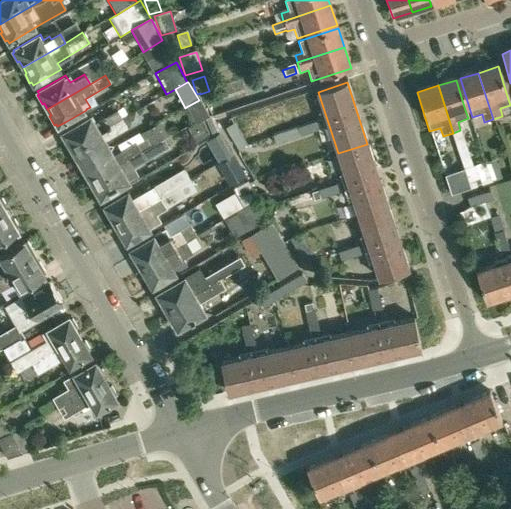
[(195,125),(202,121),(209,118),(199,100),(186,107),(195,125)]
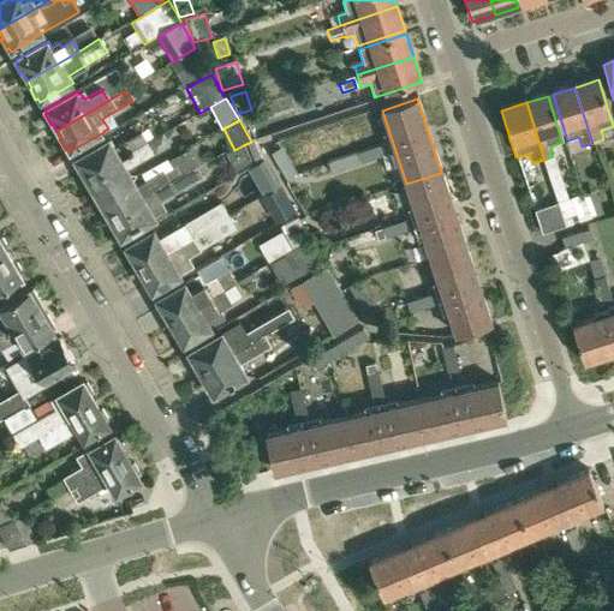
[(77,171),(83,181),(144,145),(138,136),(114,150),(109,139),(87,153),(73,160),(79,168),(77,171)]
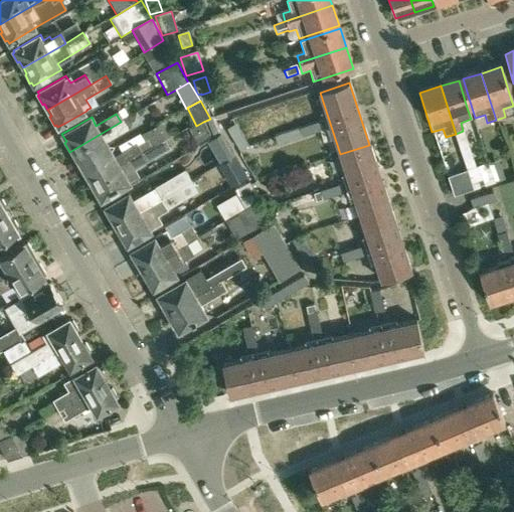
[(219,135),(213,118),(212,118),(211,118),(210,119),(203,122),(210,140),(219,135)]
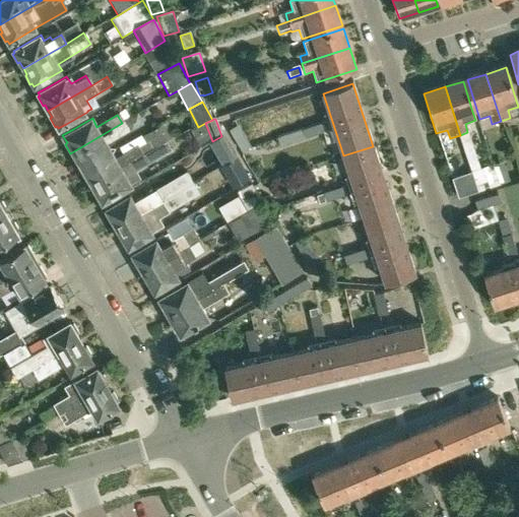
[(127,132),(122,123),(70,153),(75,162),(77,160),(83,171),(90,167),(96,163),(94,159),(111,150),(107,143),(127,132)]
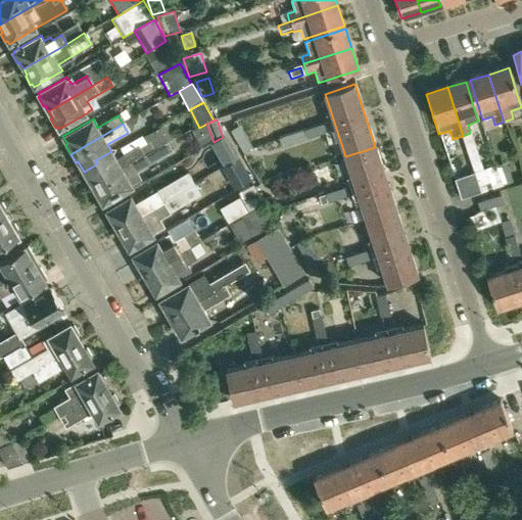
[(324,124),(279,139),(281,147),(326,132),(324,124)]
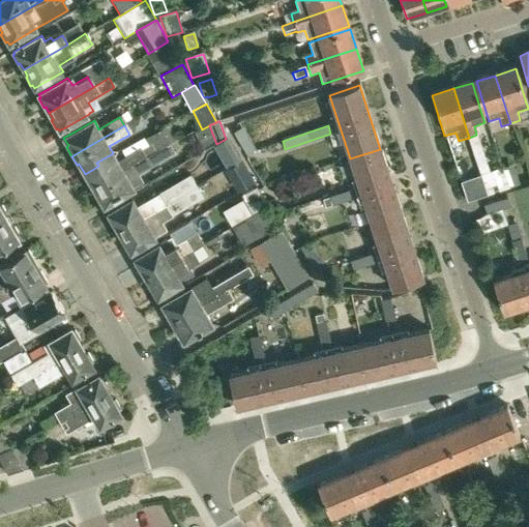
[(87,182),(91,191),(170,145),(175,141),(167,126),(115,156),(113,153),(96,163),(98,166),(92,170),(85,174),(89,181),(87,182)]
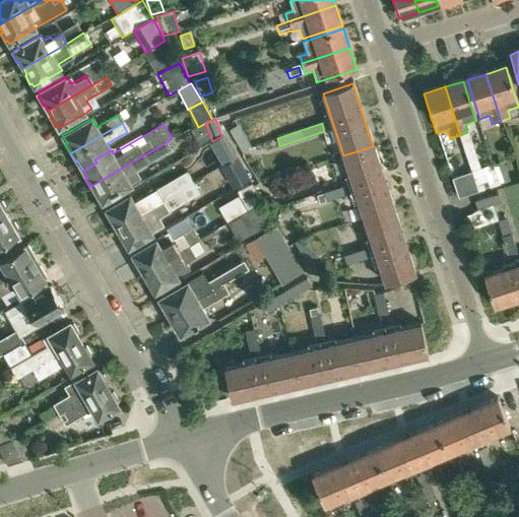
[(238,126),(230,131),(242,153),(250,147),(238,126)]
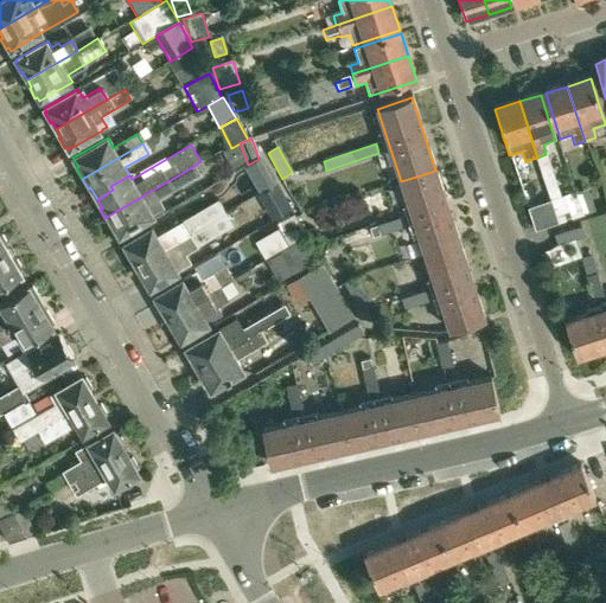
[(201,175),(195,166),(104,218),(112,229),(114,228),(119,236),(154,216),(164,210),(158,200),(201,175)]
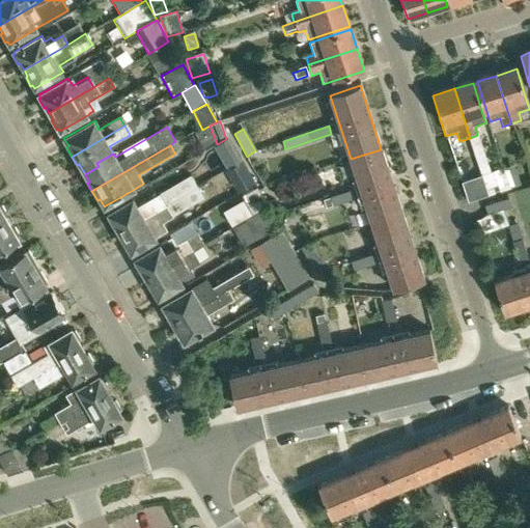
[(351,159),(372,225),(402,215),(381,149),(351,159)]
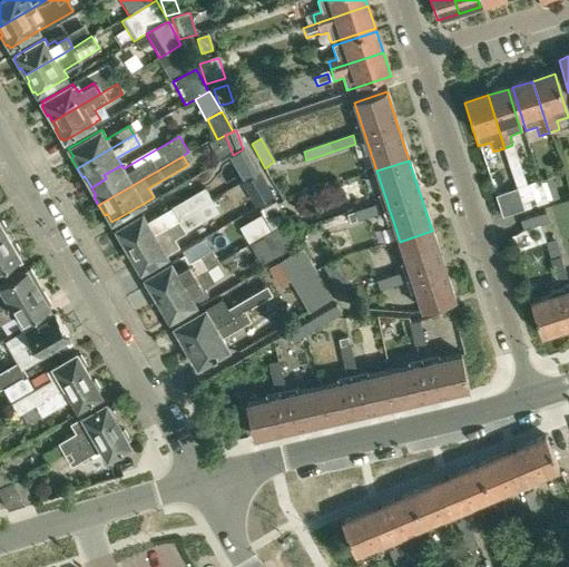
[(244,183),(247,181),(258,174),(252,162),(236,170),(244,183)]
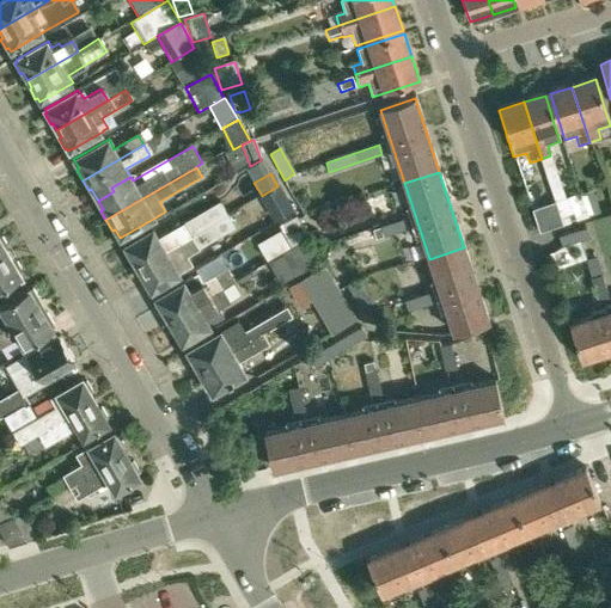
[(580,195),(587,216),(599,213),(592,191),(580,195)]
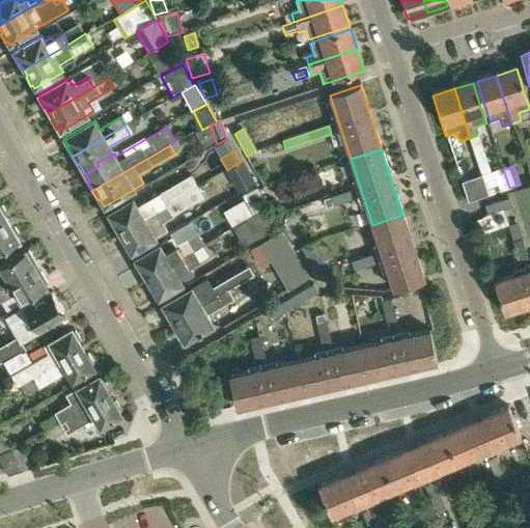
[(115,226),(119,234),(196,188),(190,176),(161,193),(137,207),(132,199),(108,214),(110,217),(107,219),(112,227),(115,226)]
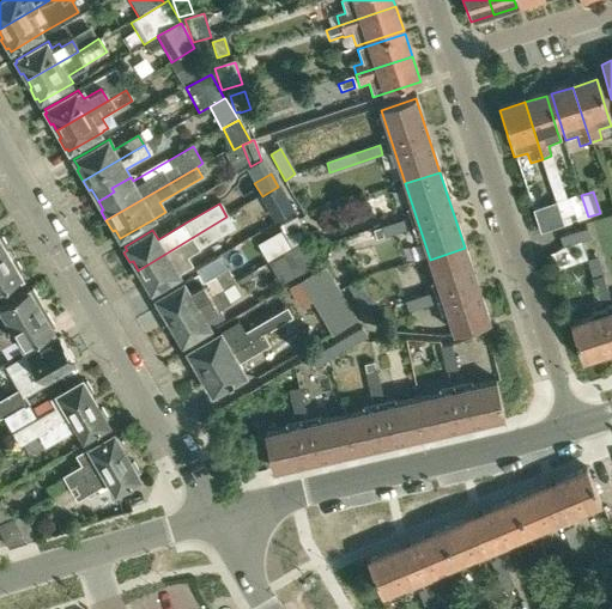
[(562,226),(559,217),(556,206),(533,213),(540,236),(563,229),(562,226)]
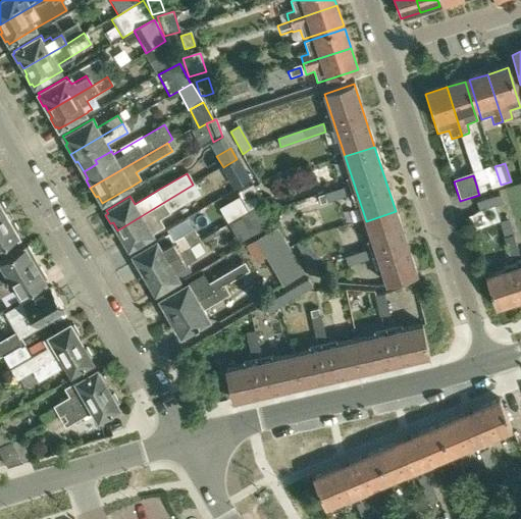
[(476,185),(478,193),(490,189),(487,180),(476,185)]
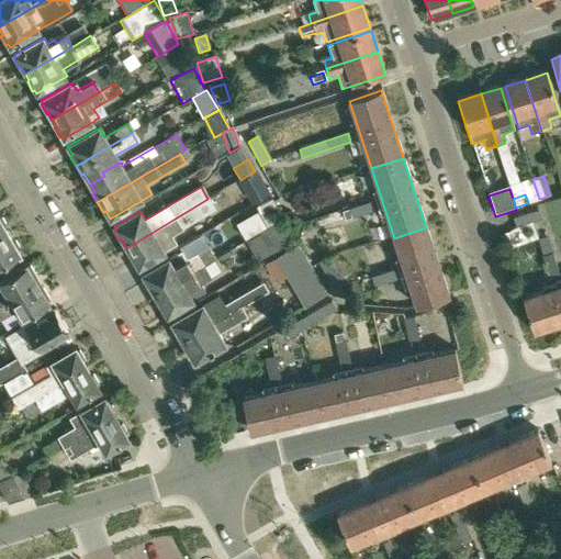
[(208,199),(126,248),(131,254),(127,256),(133,266),(136,264),(138,267),(160,254),(160,253),(172,245),(169,238),(214,211),(208,199)]
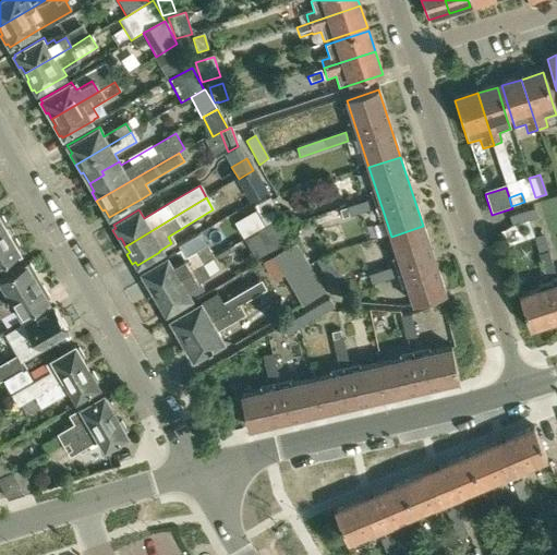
[(253,207),(265,228),(281,218),(269,198),(253,207)]
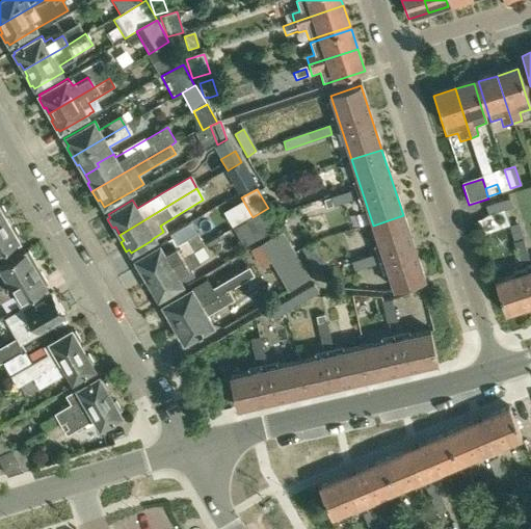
[(350,189),(328,196),(332,206),(353,199),(350,189)]
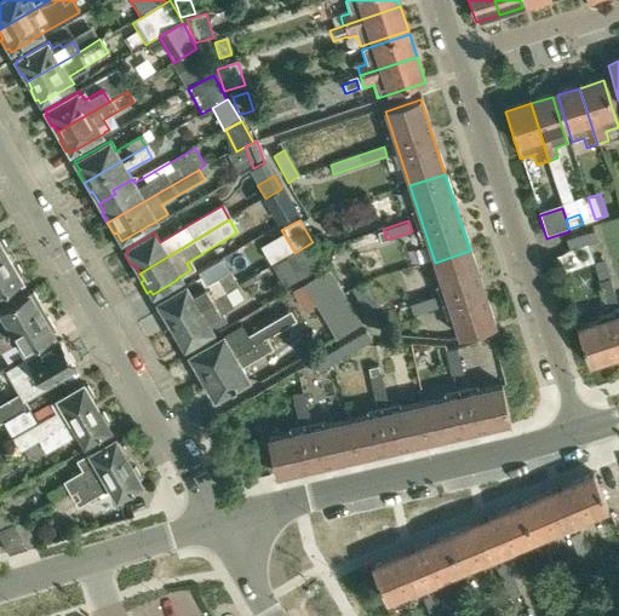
[(387,240),(383,229),(376,231),(379,242),(387,240)]
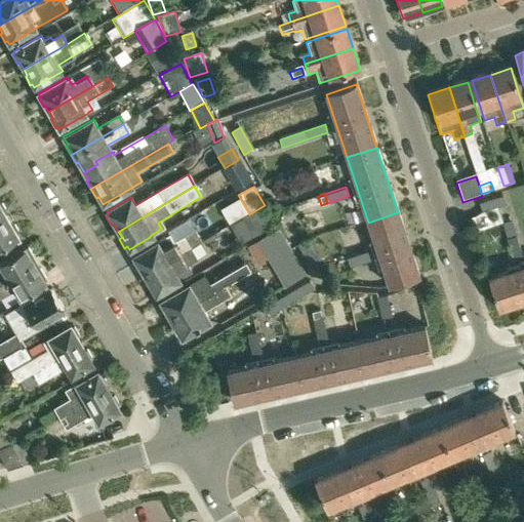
[(502,198),(479,206),(481,214),(506,207),(502,198)]
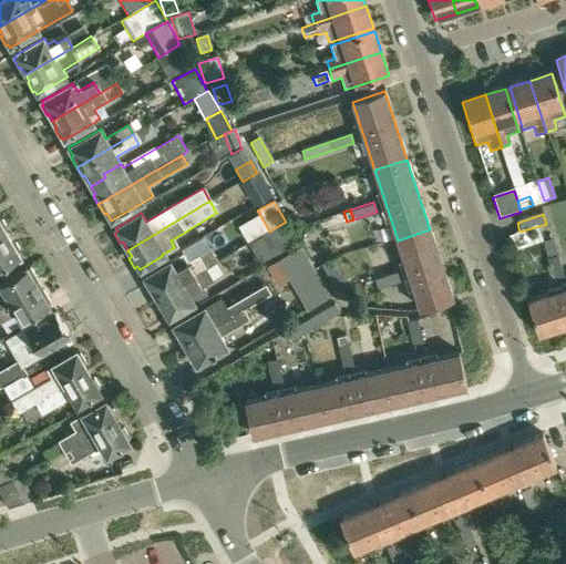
[(258,215),(238,227),(246,243),(267,231),(258,215)]
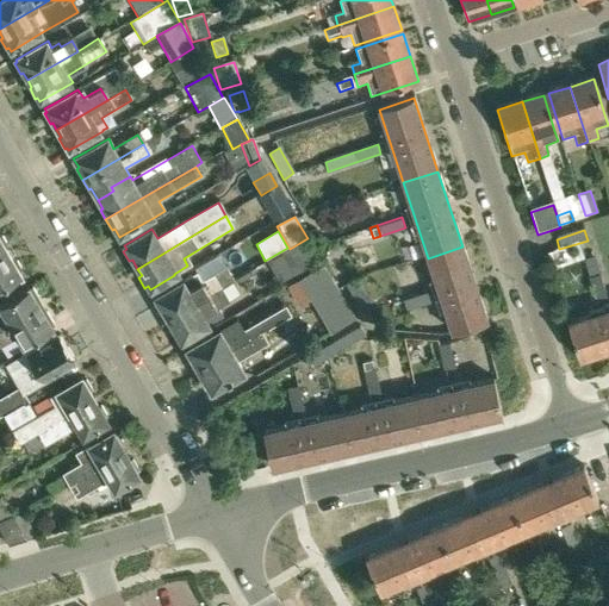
[(308,238),(290,249),(281,255),(294,277),(321,262),(308,238)]
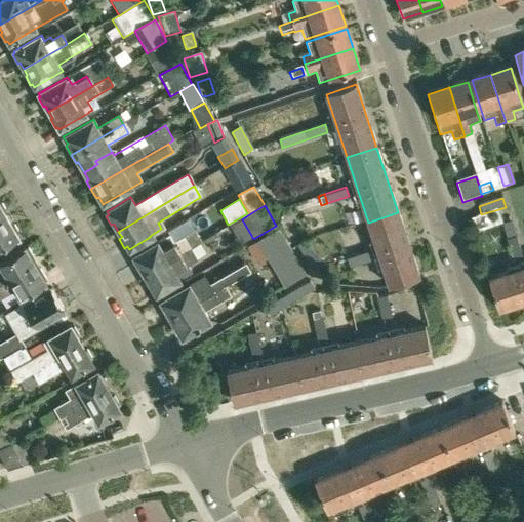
[(419,278),(398,212),(368,223),(390,288),(419,278)]
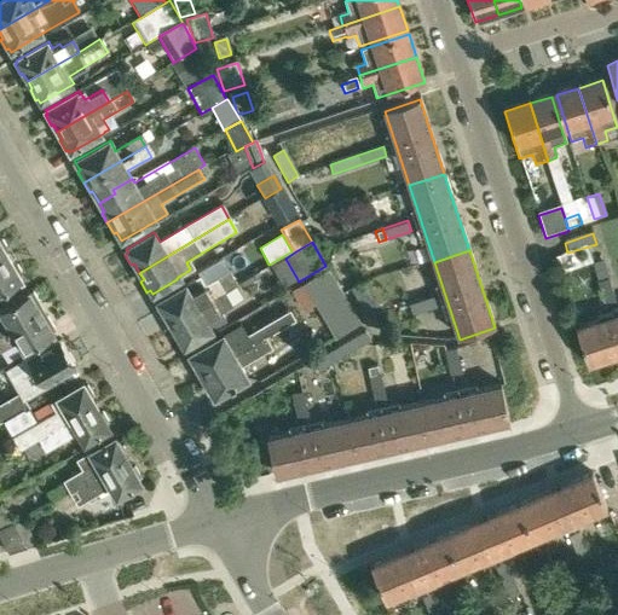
[(7,259),(0,262),(0,293),(9,288),(21,280),(19,278),(21,274),(17,267),(12,266),(7,259)]
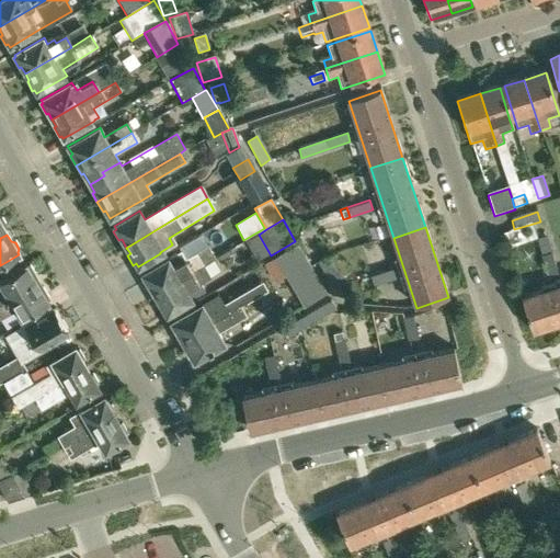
[(276,259),(287,276),(305,308),(329,294),(299,245),(276,259)]
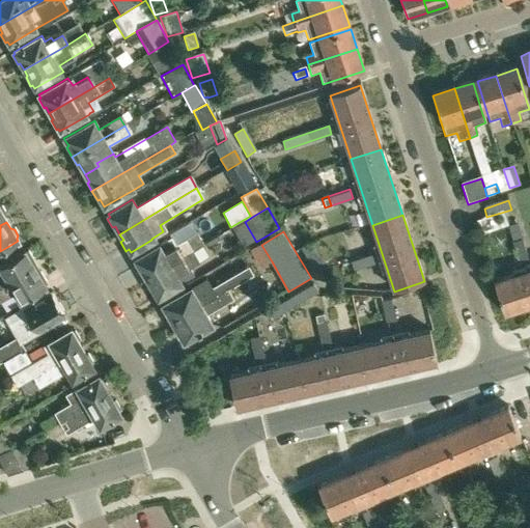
[(143,280),(190,253),(203,245),(197,233),(183,242),(162,254),(157,247),(135,259),(137,262),(134,265),(143,280)]
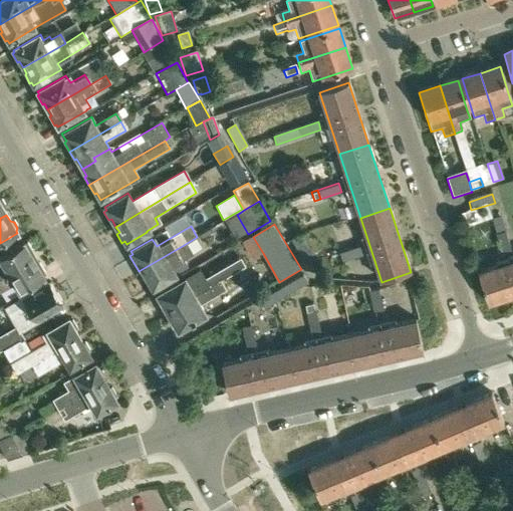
[(505,233),(495,235),(501,256),(511,253),(505,233)]
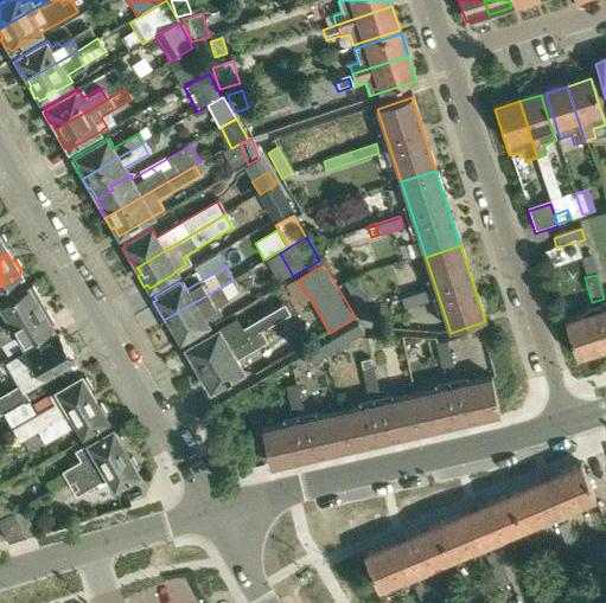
[(343,284),(358,309),(369,303),(353,278),(343,284)]
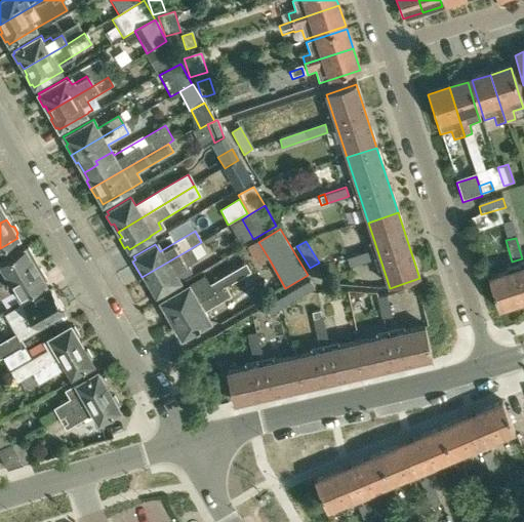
[(0,285),(35,266),(31,261),(33,259),(27,249),(25,250),(24,248),(13,254),(0,262),(0,268),(2,272),(0,273),(0,285)]
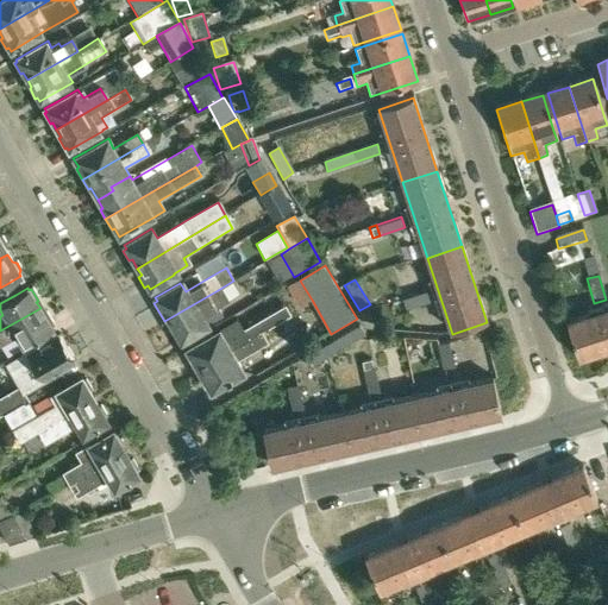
[(181,341),(193,334),(206,327),(221,317),(217,308),(226,303),(218,290),(164,321),(175,340),(179,338),(181,341)]
